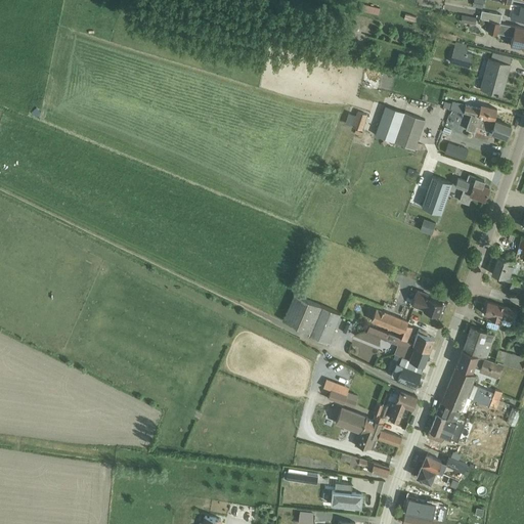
[(360,4),(359,10),(367,11),(373,12),(374,7),(368,6),(360,4)]
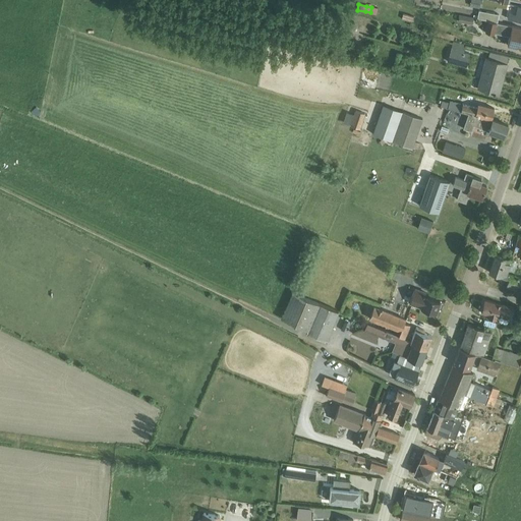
[(509,12),(508,18),(520,20),(520,6),(517,6),(516,14),(509,12)]
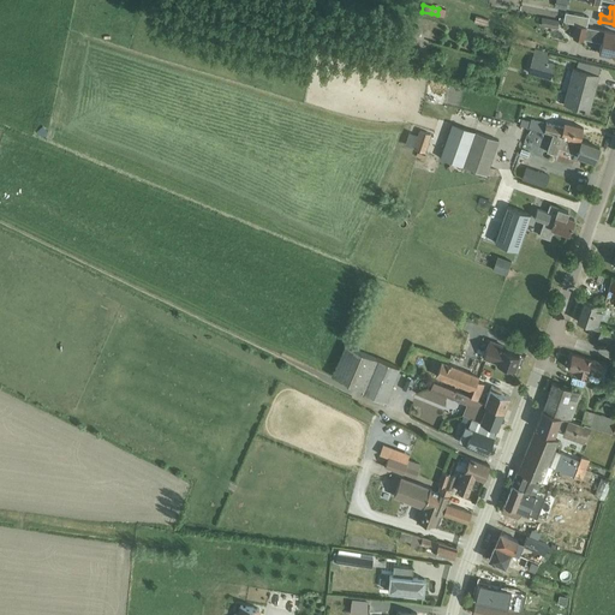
[(565,11),(562,21),(568,22),(574,23),(587,25),(589,16),(565,11)]
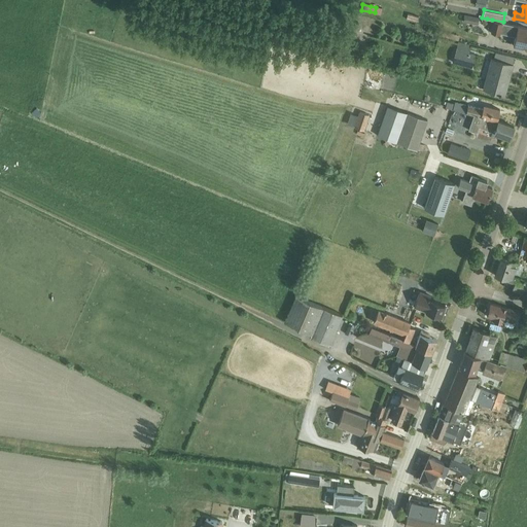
[(407,13),(406,20),(416,23),(418,16),(407,13)]
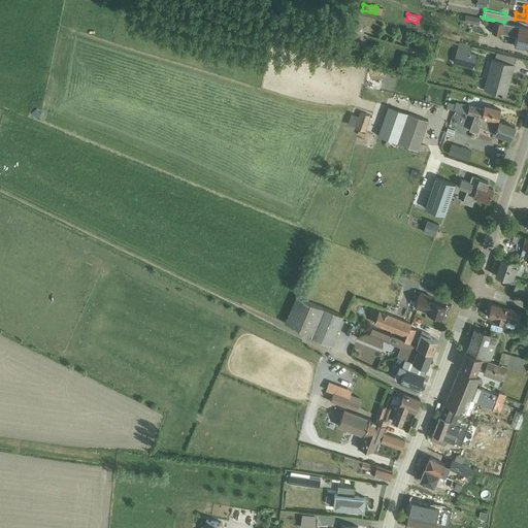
[(527,31),(526,31),(527,27),(517,25),(517,26),(500,22),(494,21),(491,33),(500,34),(500,33),(515,36),(513,45),(522,47),(523,45),(527,45),(527,31)]
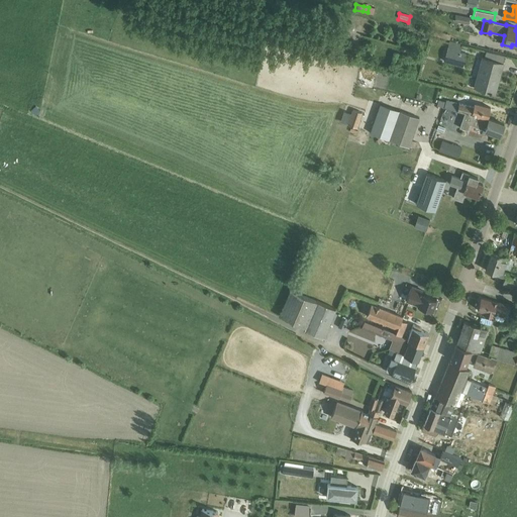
[(456,64),(459,52),(447,47),(444,60),(456,64)]
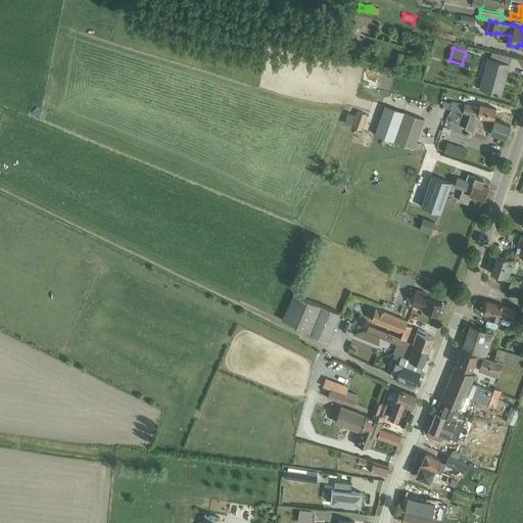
[(509,63),(488,57),(480,88),(501,93),(509,63)]
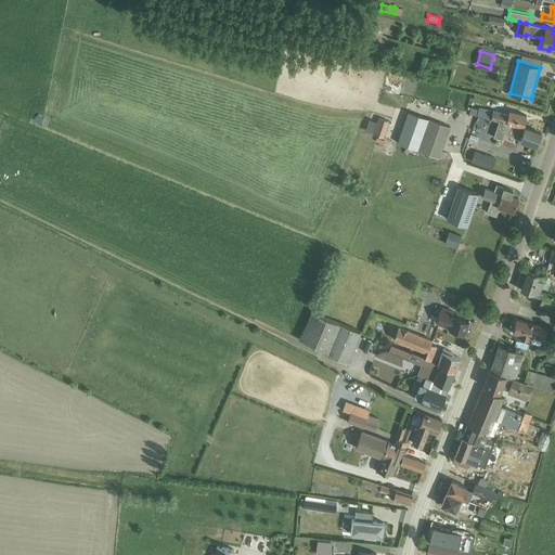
[(470,107),(468,113),(491,118),(493,111),(478,107),(478,108),(470,107)]
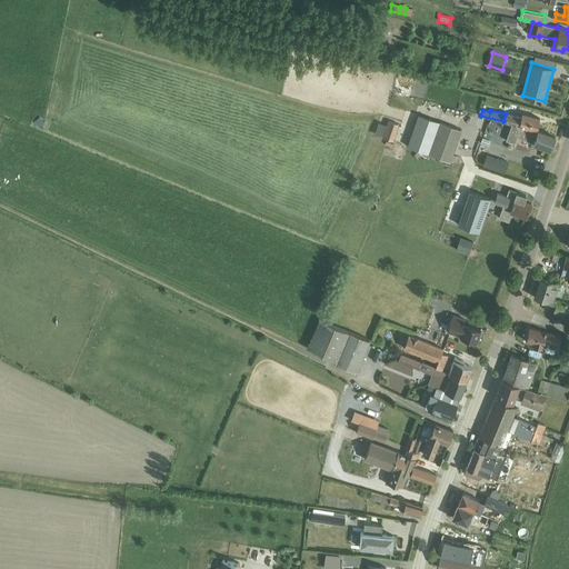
[(520,126),(536,130),(539,118),(521,112),(520,117),(506,113),(503,121),(511,123),(520,126)]
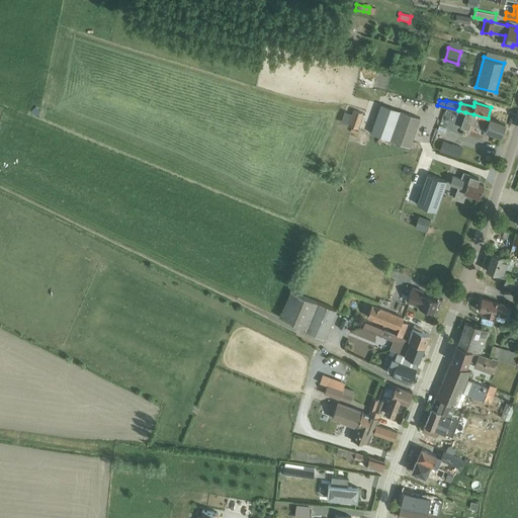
[(400,111),(380,104),(370,134),(410,147),(413,148),(415,142),(412,141),(420,117),(401,111),(400,111)]
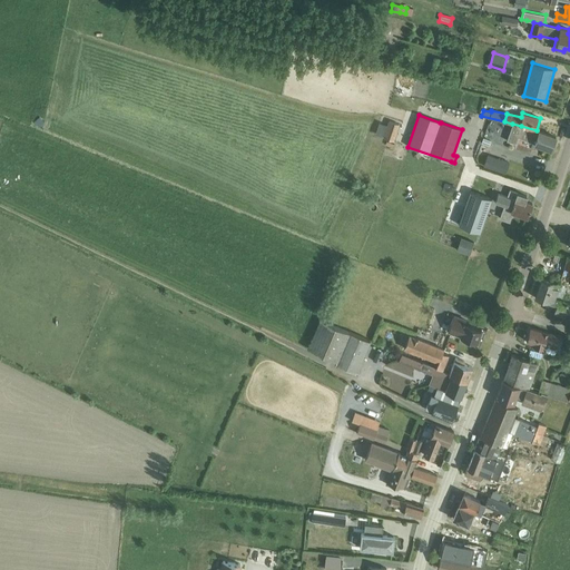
[(389,120),(383,138),(393,141),(399,124),(389,120)]
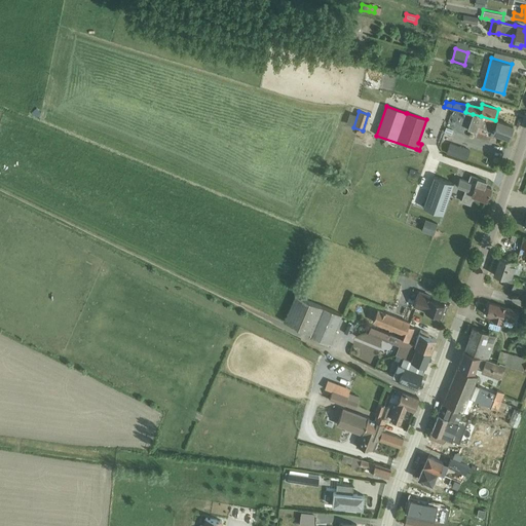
[(495,120),(481,116),(473,114),(467,129),(476,133),(478,126),(494,133),(494,134),(499,136),(500,135),(509,138),(513,126),(495,120)]
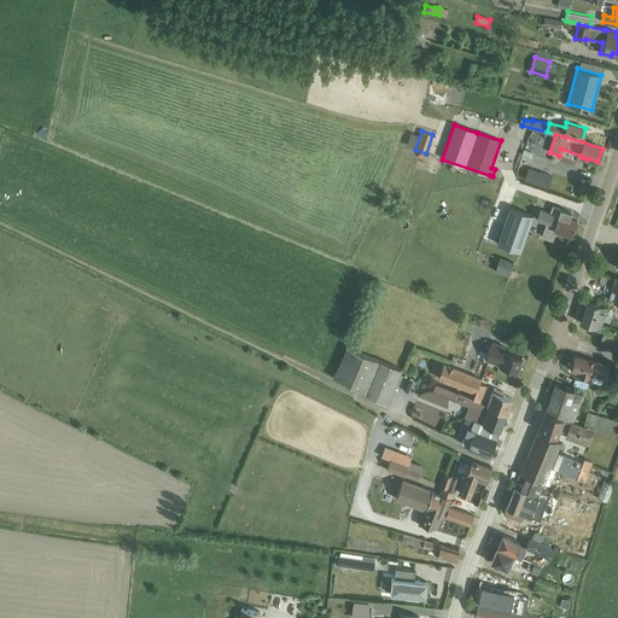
[(540,172),(536,182),(548,186),(552,175),(540,172)]
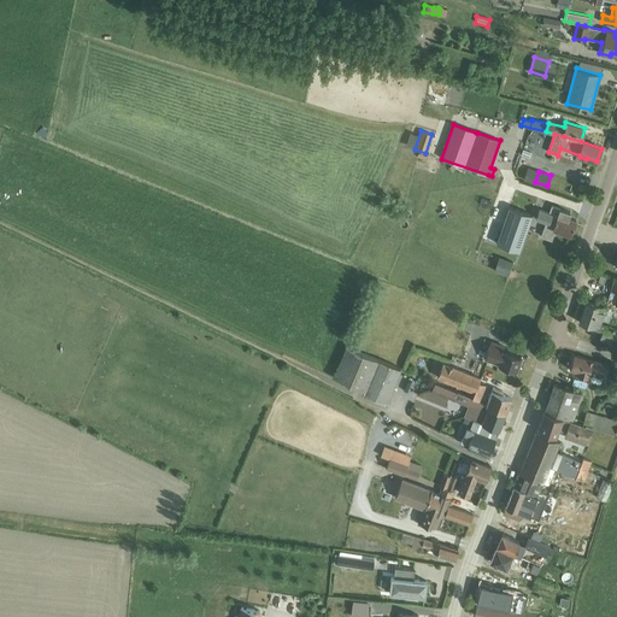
[(539,209),(535,218),(545,222),(540,235),(552,240),(556,229),(570,234),(575,219),(569,217),(570,212),(559,209),(551,205),(547,212),(539,209)]
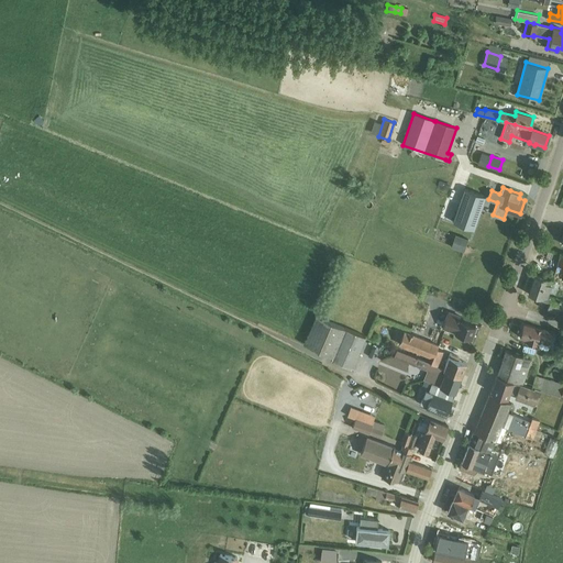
[(464,189),(453,222),(474,230),(485,196),(464,189)]
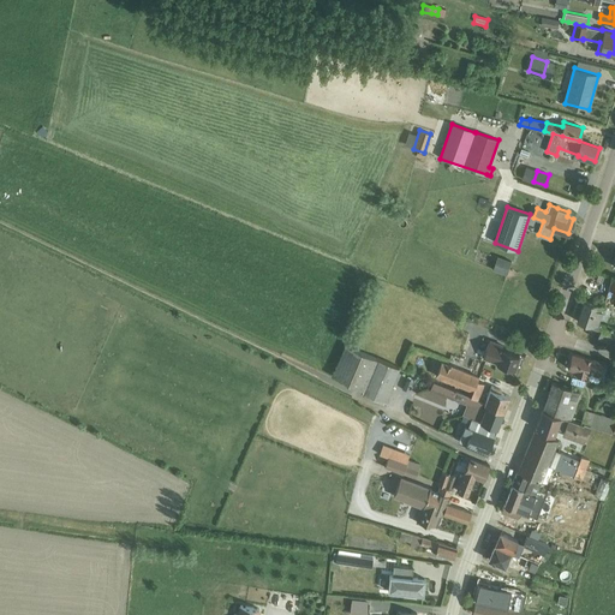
[(506,274),(511,261),(497,257),(493,269),(506,274)]
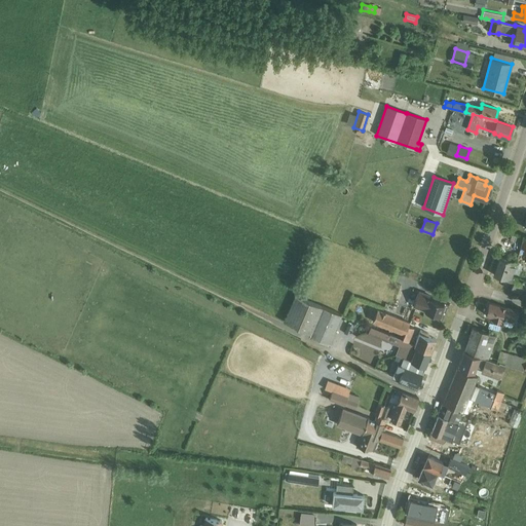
[(510,289),(525,294),(525,292),(525,278),(512,274),(516,261),(499,256),(493,274),(513,280),(510,289)]
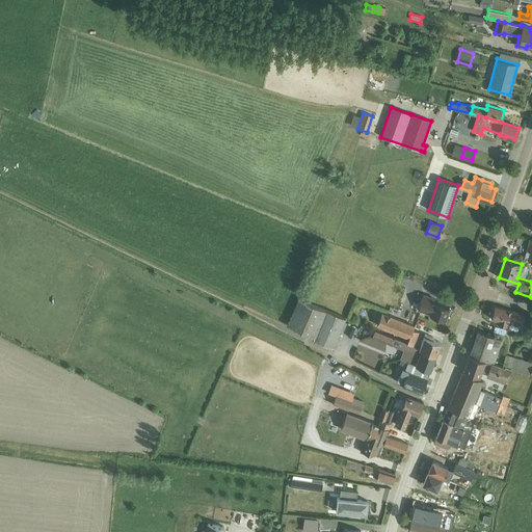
[(424,294),(418,310),(421,311),(446,319),(450,307),(433,301),(435,298),(424,294)]
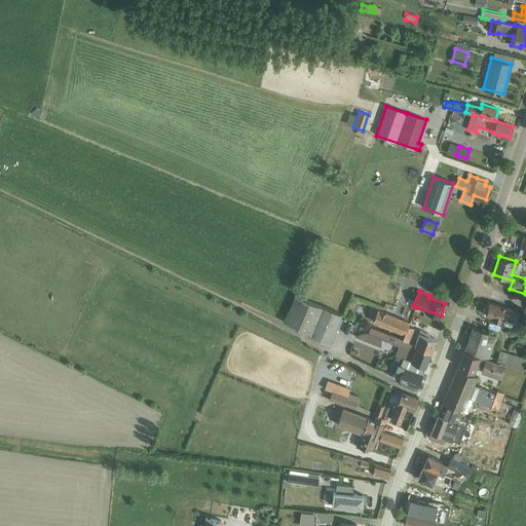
[(296,295),(285,322),(310,332),(309,335),(329,343),(341,313),(296,295)]
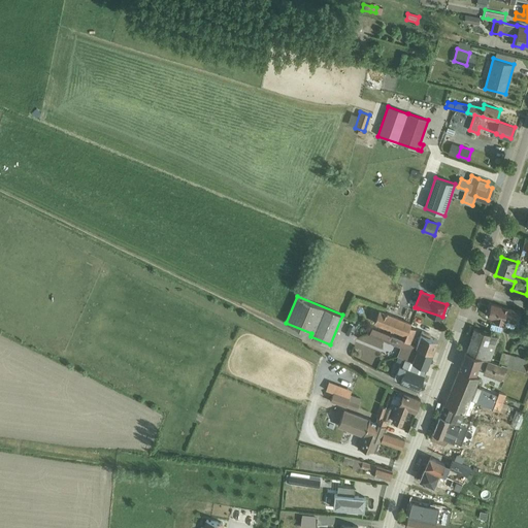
[(491,303),(488,316),(495,318),(494,320),(501,322),(504,323),(504,317),(517,321),(519,311),(514,309),(495,304),(491,303)]
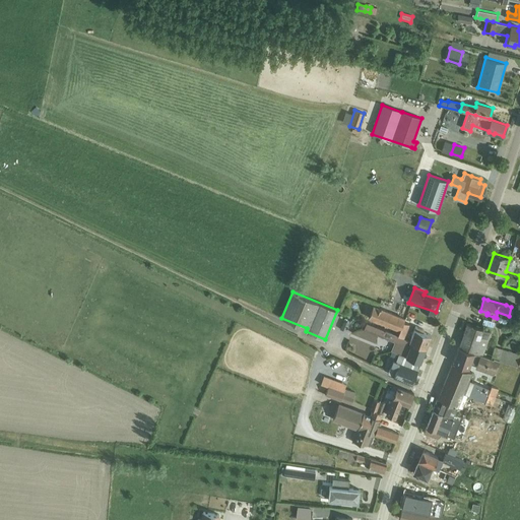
[(399,330),(404,321),(405,318),(374,305),(369,318),(399,330)]
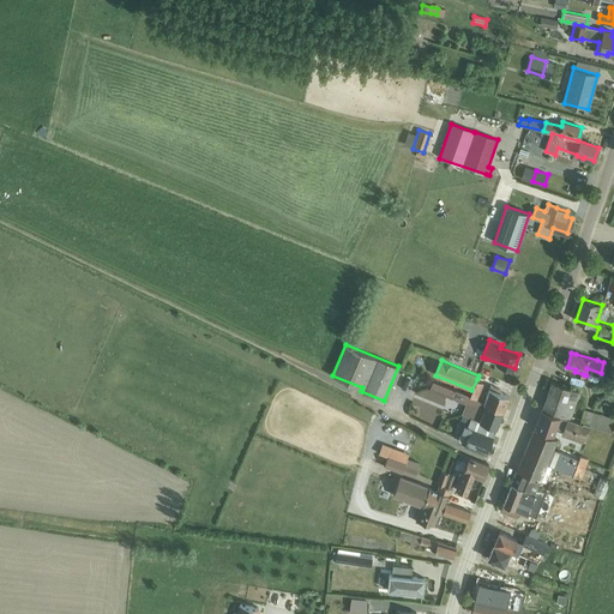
[(470,395),(477,398),(485,383),(477,379),(471,390),(470,395)]
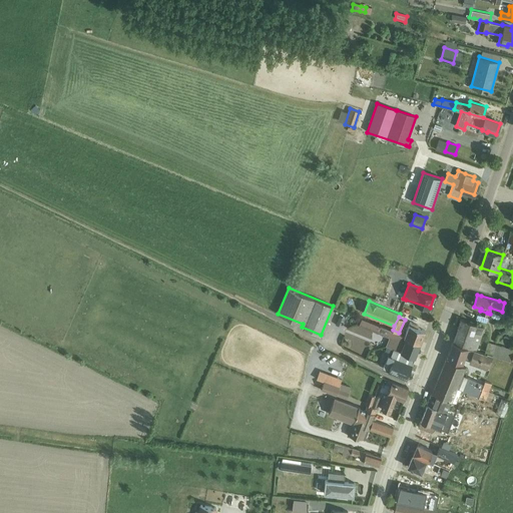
[(399,333),(393,330),(392,330),(362,318),(359,324),(377,332),(391,337),(396,339),(395,343),(397,343),(394,349),(406,353),(415,357),(418,349),(419,348),(421,343),(404,336),(399,333)]
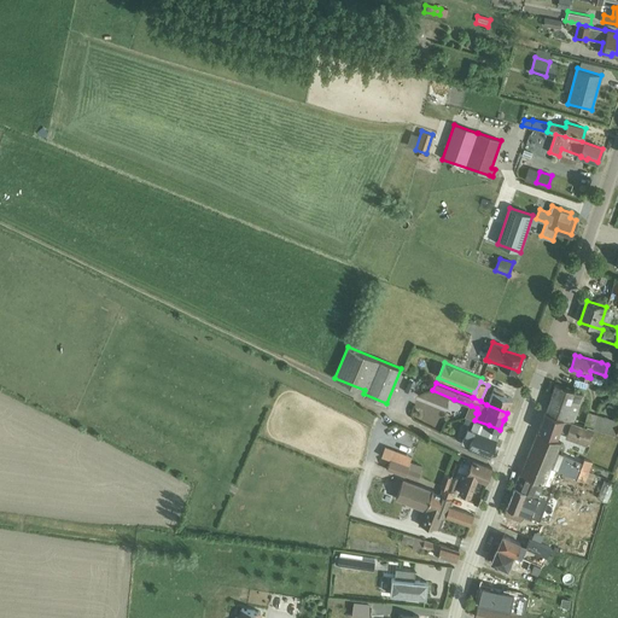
[(546,412),(573,423),(583,394),(581,392),(555,384),(552,395),(546,412)]
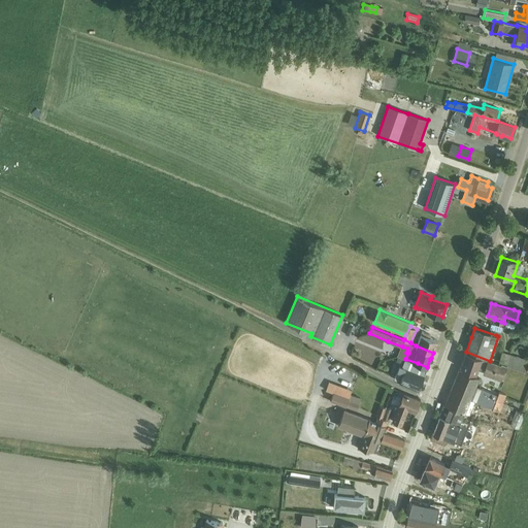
[(416,345),(433,353),(434,349),(438,340),(430,336),(430,334),(422,331),(416,345)]
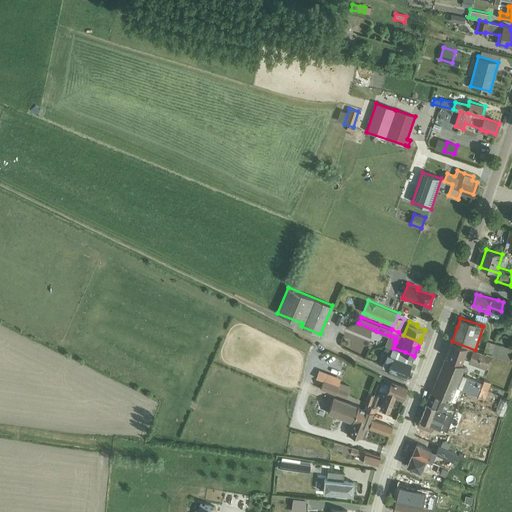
[(390,336),(376,331),(376,332),(389,337),(385,345),(387,345),(393,347),(393,348),(396,342),(394,342),(395,338),(390,336)]
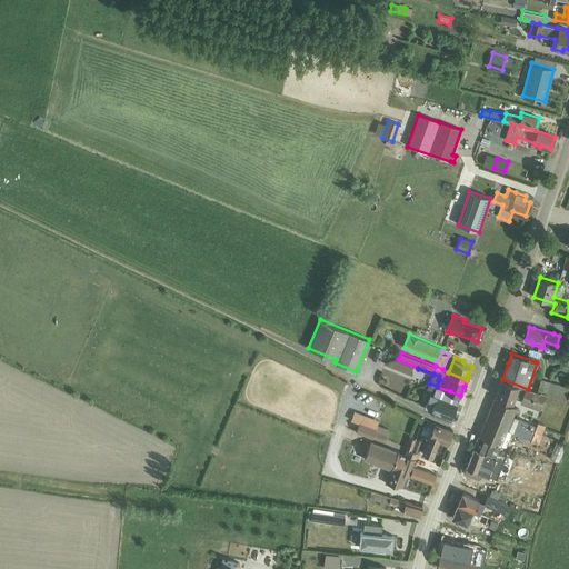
[(528,389),(502,379),(496,396),(513,402),(516,396),(520,397),(522,398),(520,403),(540,410),(546,393),(539,391),(539,392),(537,392),(528,389)]
